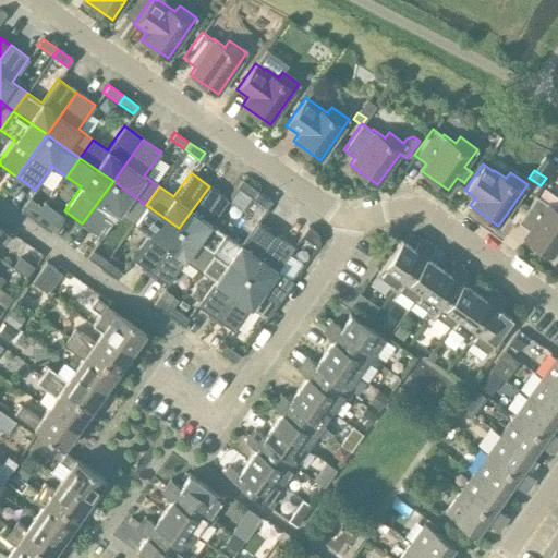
[(235,186),(251,197),(256,190),(241,179),(235,186)]
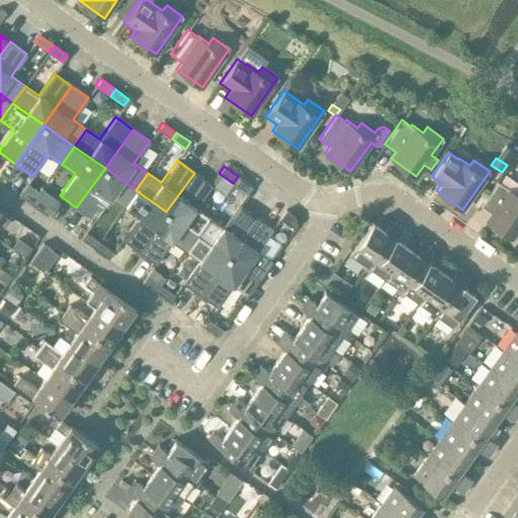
[(105,168),(76,207),(94,221),(109,197),(123,207),(136,190),(105,168)]
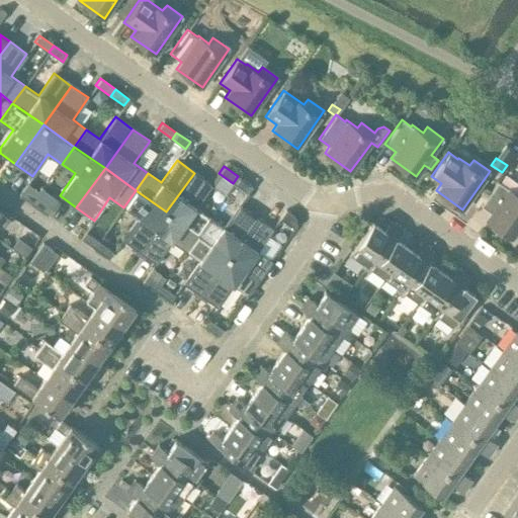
[(194,173),(166,211),(197,234),(209,217),(195,207),(211,185),(194,173)]
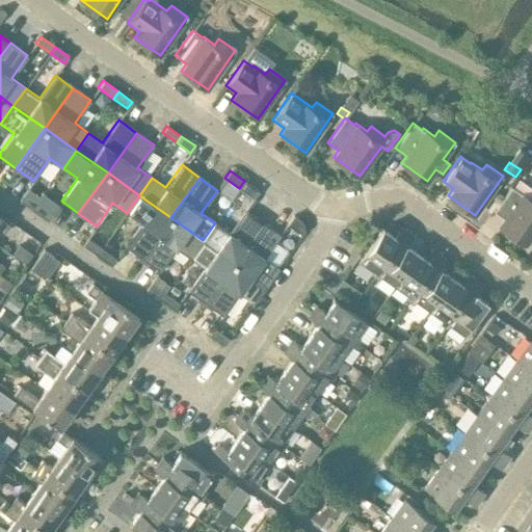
[(259,191),(244,181),(239,188),(254,198),(259,191)]
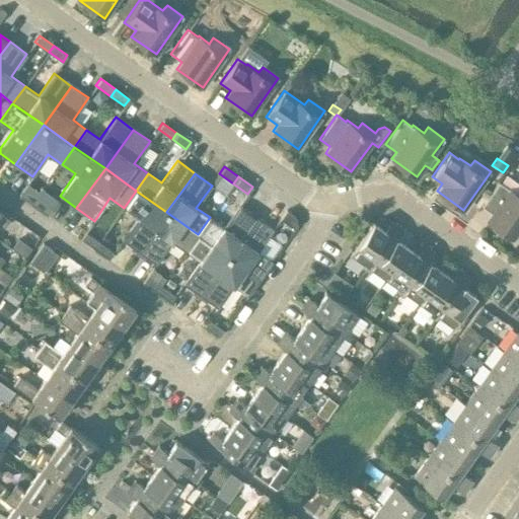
[(480,206),(492,213),(487,220),(512,238),(518,228),(518,194),(508,187),(507,188),(498,181),(480,206)]
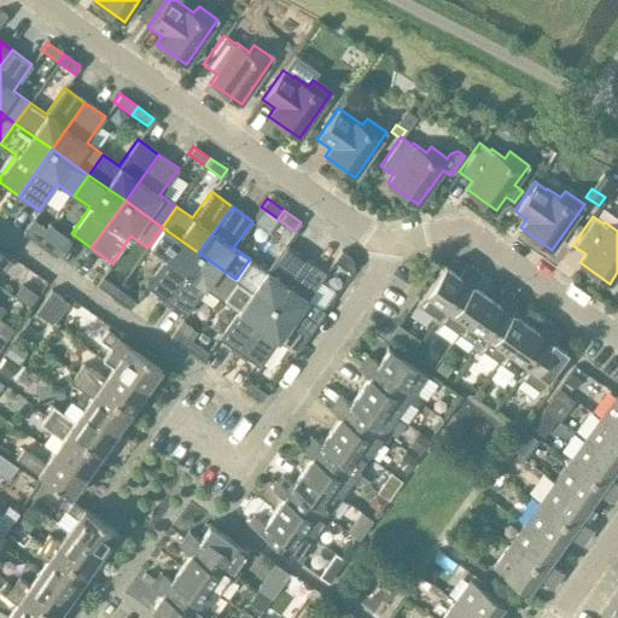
[(22,232),(40,244),(45,235),(48,229),(33,217),(22,232)]
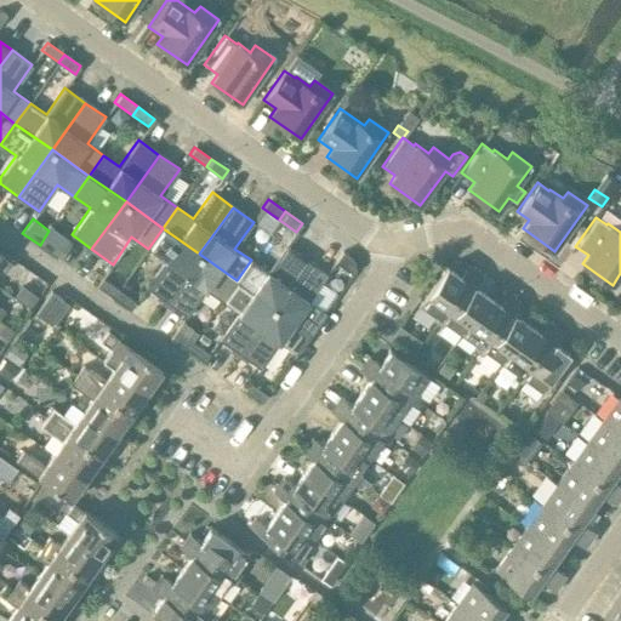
[(144,286),(166,302),(199,254),(163,228),(148,249),(164,260),(144,286)]
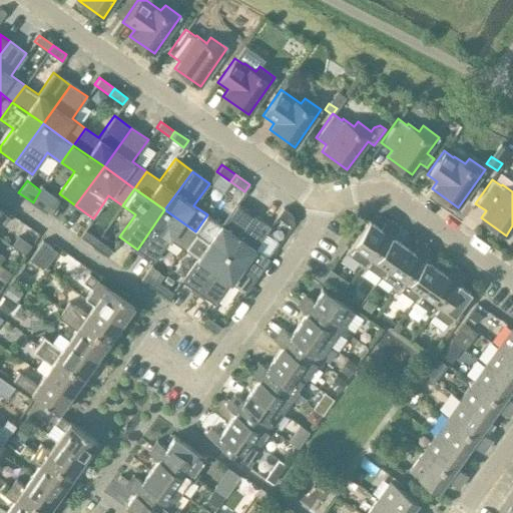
[(33,202),(46,212),(51,205),(37,195),(33,202)]
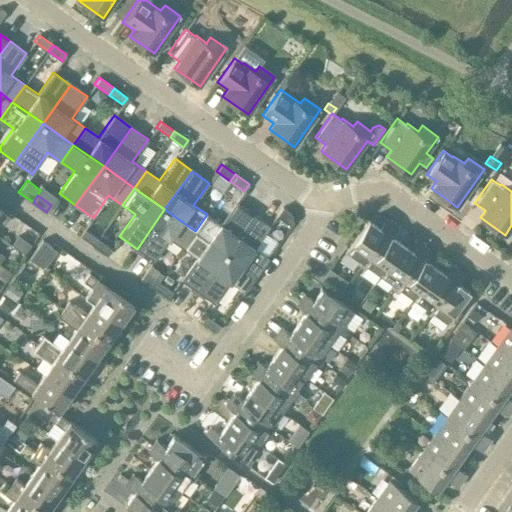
[(207,214),(195,231),(225,253),(252,214),(235,202),(220,224),(207,214)]
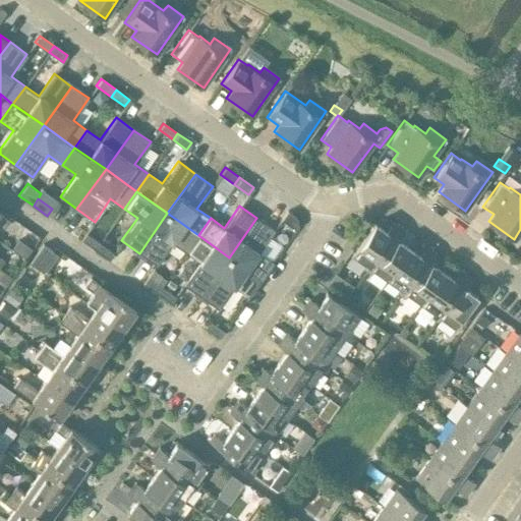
[(281,219),(295,230),(297,226),(296,218),(287,211),(281,219)]
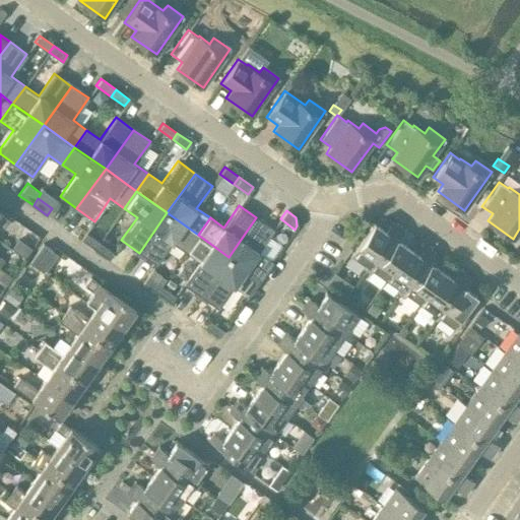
[(167,212),(139,253),(155,264),(172,242),(186,252),(198,235),(167,212)]
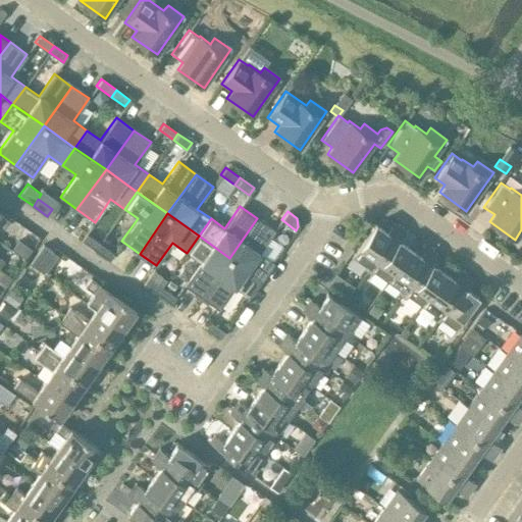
[(0,226),(2,228),(8,220),(0,214),(0,226)]
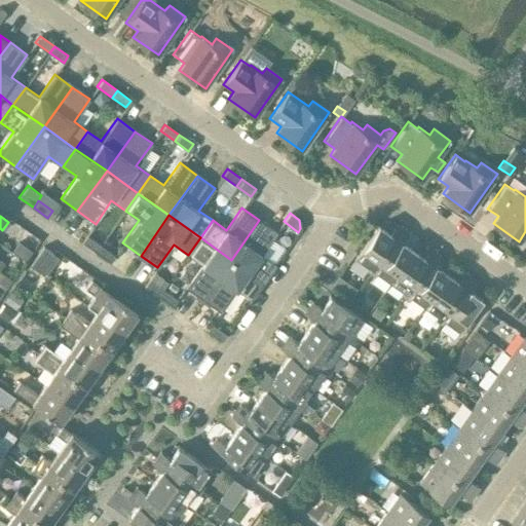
[(259,220),(231,260),(263,282),(274,265),(261,255),(276,232),(259,220)]
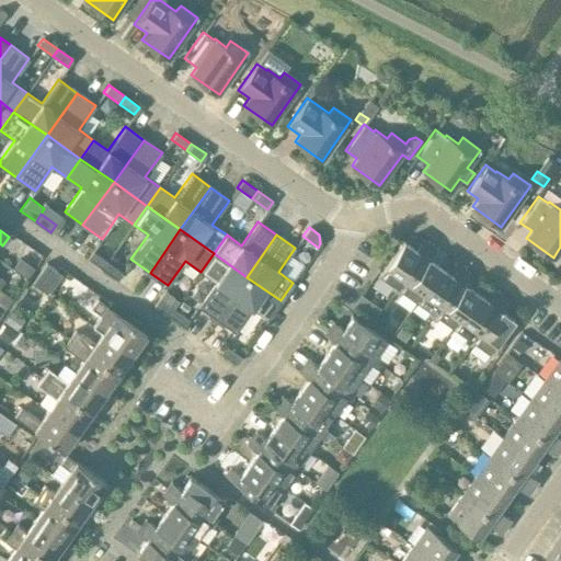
[(393,285),(390,289),(395,293),(428,244),(422,240),(415,249),(402,240),(378,274),(393,285)]
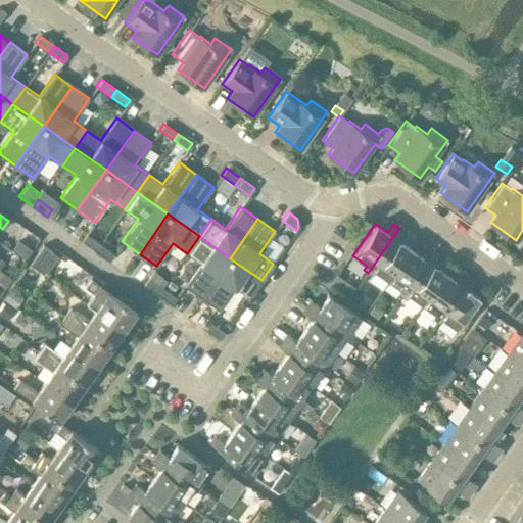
[(399,228),(368,273),(371,275),(374,272),(387,281),(411,248),(399,240),(406,232),(399,228)]
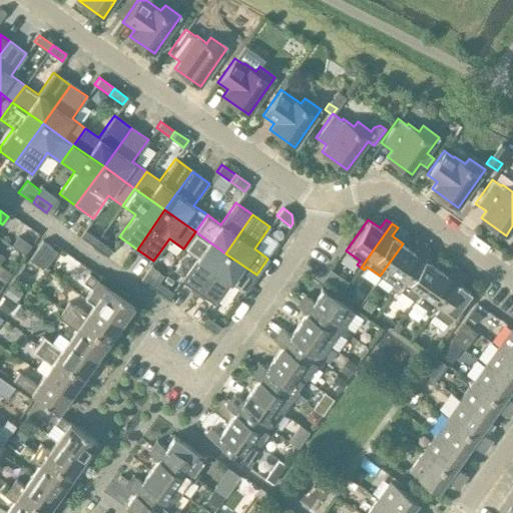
[(79,235),(94,245),(98,239),(84,228),(79,235)]
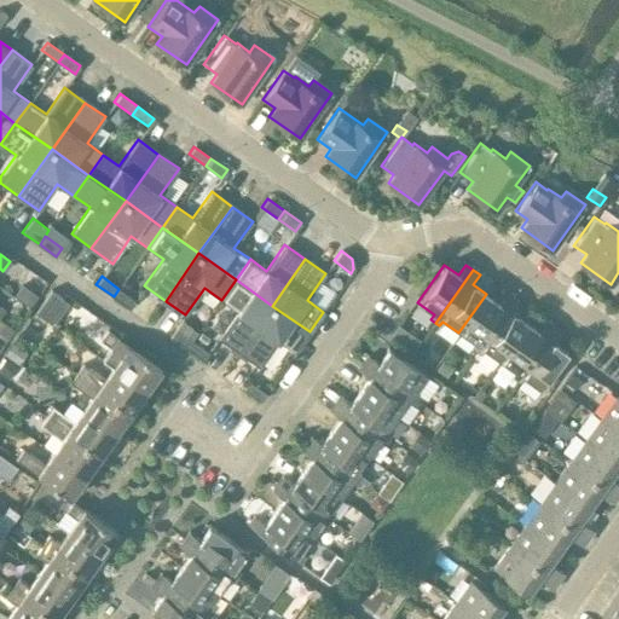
[(218,337),(238,353),(239,352),(250,336),(272,306),(236,279),(221,300),(236,311),(218,337)]
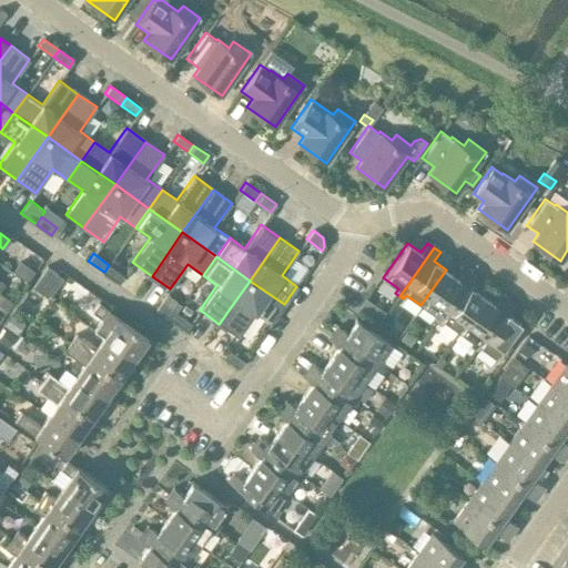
[(12,271),(27,282),(34,272),(19,261),(12,271)]
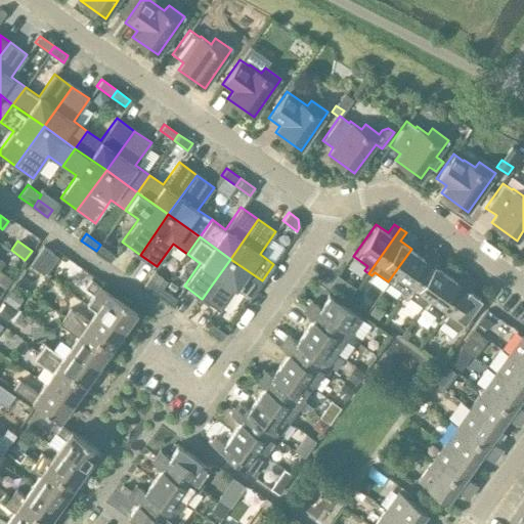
[(43,245),(30,263),(44,274),(54,261),(49,257),(53,252),(43,245)]
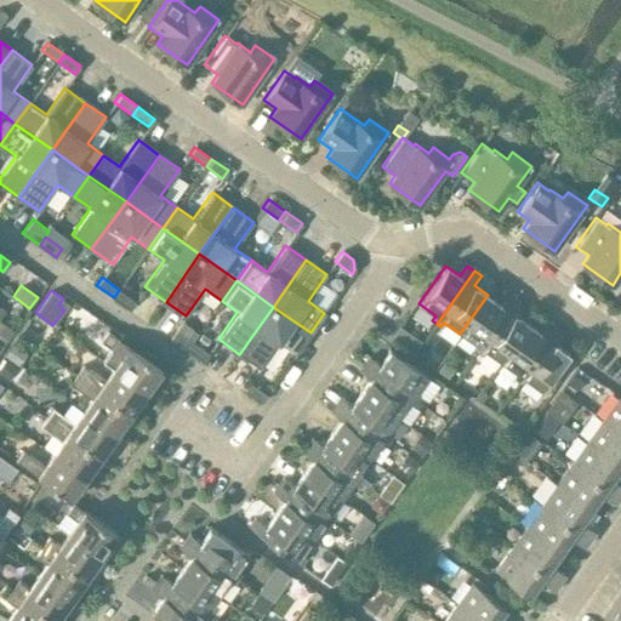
[(114,297),(130,309),(136,301),(119,290),(114,297)]
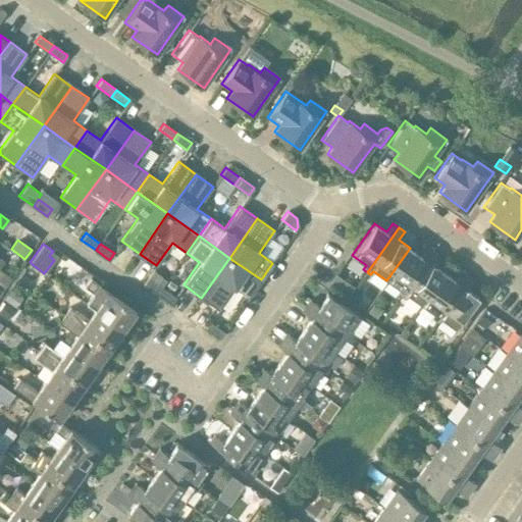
[(410,248),(386,280),(399,290),(397,293),(402,297),(433,252),(427,247),(421,256),(410,248)]
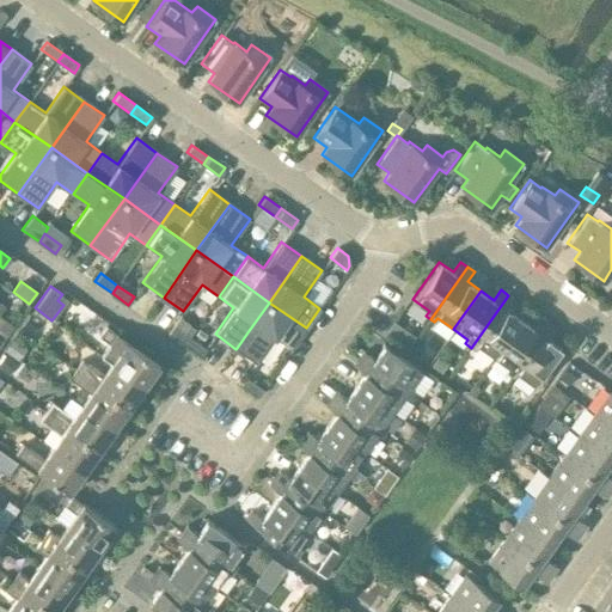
[(508,295),(471,348),(475,350),(477,347),(493,357),(520,319),(507,310),(514,299),(508,295)]
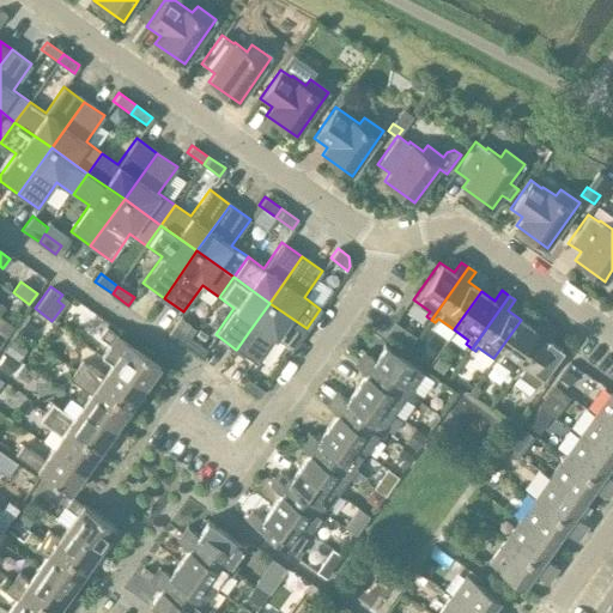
[(237,349),(236,350),(256,364),(275,338),(291,350),(307,328),(269,303),(248,333),(237,349)]
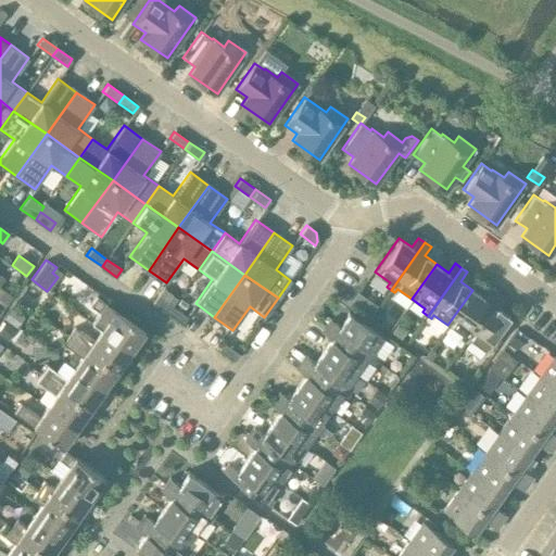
[(0,293),(0,299),(7,304),(12,295),(3,289),(0,293)]
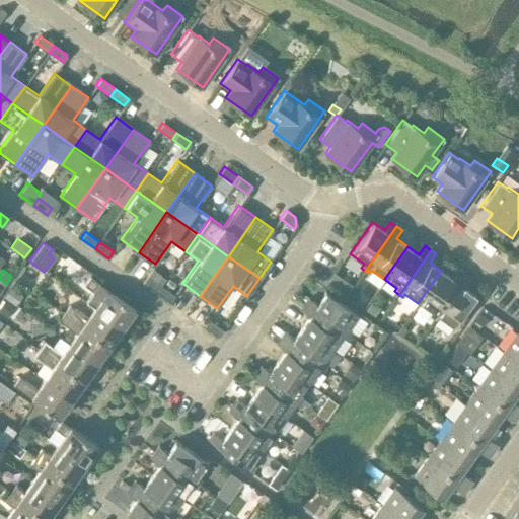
[(441,271),(418,303),(431,312),(428,315),(432,318),(433,317),(464,274),(458,270),(452,278),(441,271)]
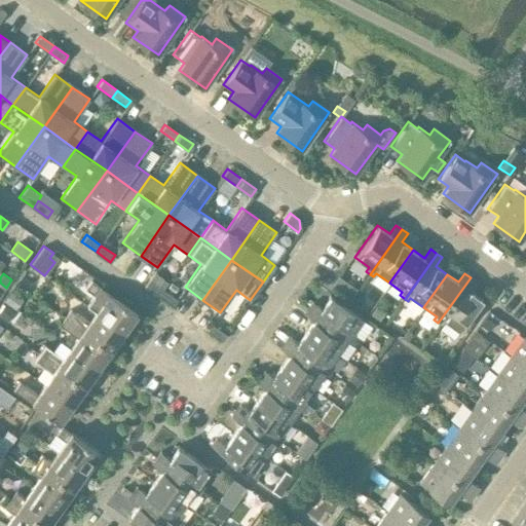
[(439,322),(438,323),(442,326),(445,322),(458,332),(482,299),(470,290),(476,282),(471,277),(439,322)]
